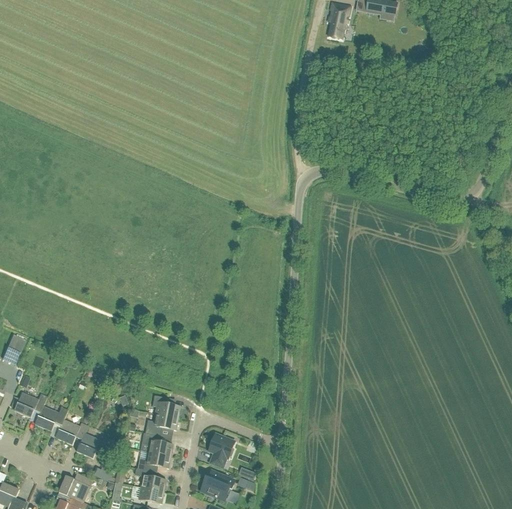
[(368,0),(366,9),(395,14),(397,1),(391,0),(368,0)]
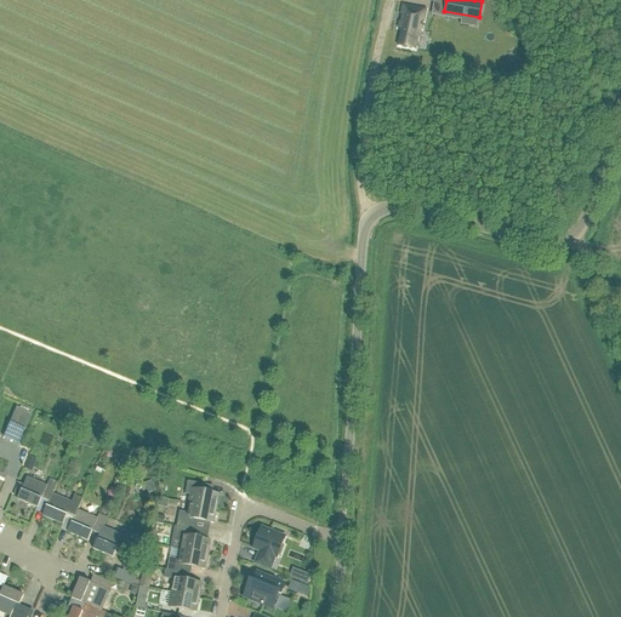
[(403,15),(402,13),(399,26),(403,26),(399,44),(415,46),(420,27),(422,27),(426,6),(417,5),(404,3),(403,9),(404,9),(403,15)]
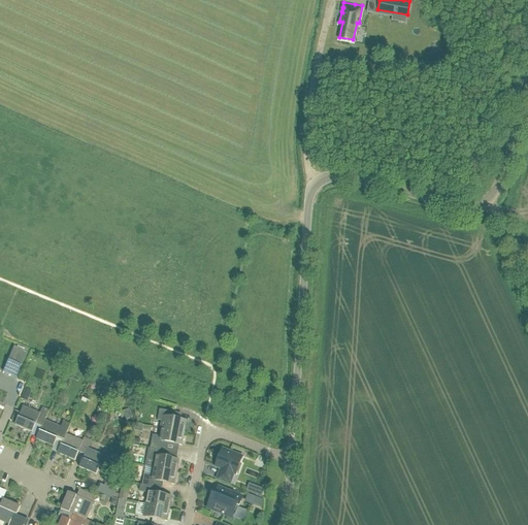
[(386,35),(397,34),(396,27),(386,27),(386,35)]
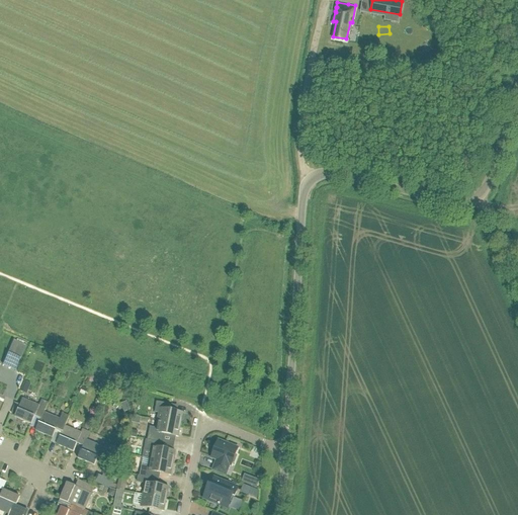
[(44,410),(45,410),(49,400),(40,397),(38,403),(22,396),(14,414),(31,421),(35,413),(40,416),(41,416),(44,410)]
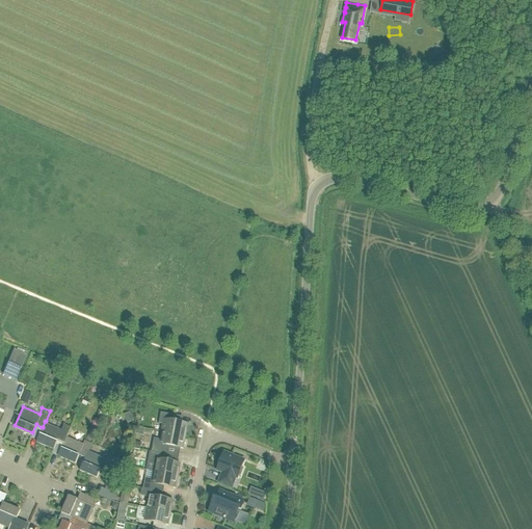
[(162,429),(185,433),(188,422),(174,419),(175,413),(161,411),(159,421),(163,422),(162,429)]
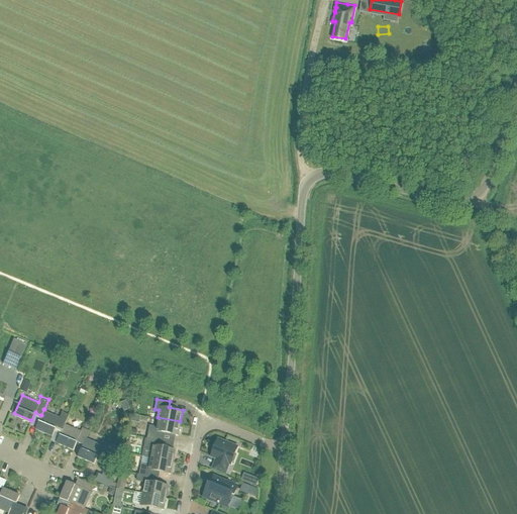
[(60,416),(44,409),(43,409),(41,415),(40,415),(35,427),(53,434),(56,426),(62,428),(63,429),(65,422),(65,423),(70,413),(63,410),(60,416)]
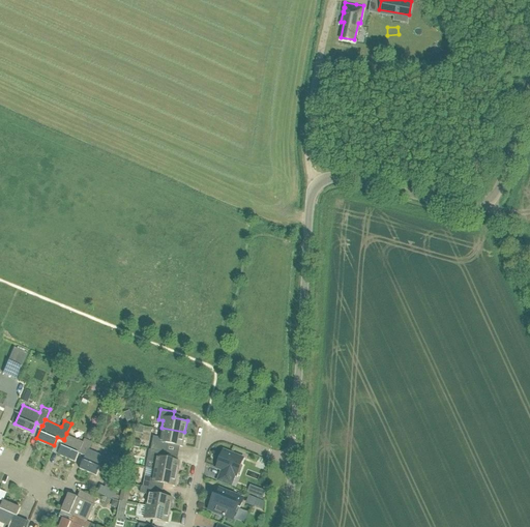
[(150,447),(167,450),(168,442),(182,444),(184,432),(162,428),(159,435),(153,434),(150,447)]
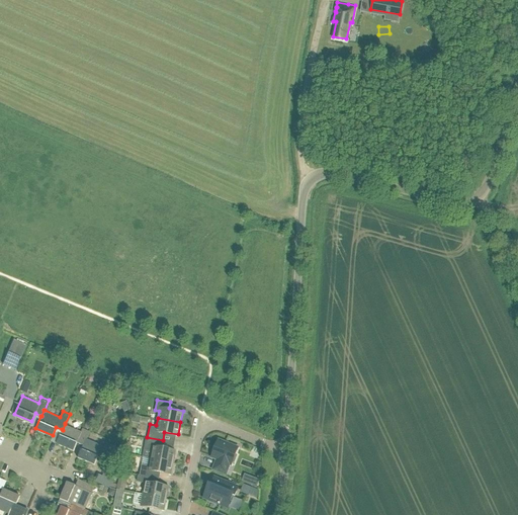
[(81,430),(65,424),(65,423),(63,430),(62,429),(57,442),(74,449),(77,440),(83,443),(84,443),(86,437),(87,437),(90,430),(83,427),(81,430)]
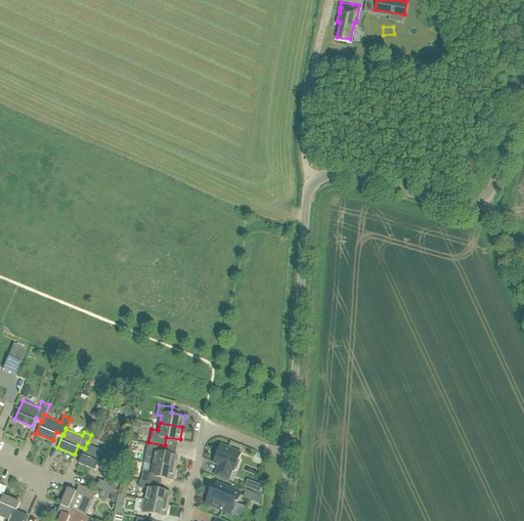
[(85,448),(84,448),(79,461),(95,468),(99,460),(105,463),(112,448),(104,445),(103,449),(88,442),(87,442),(85,448)]
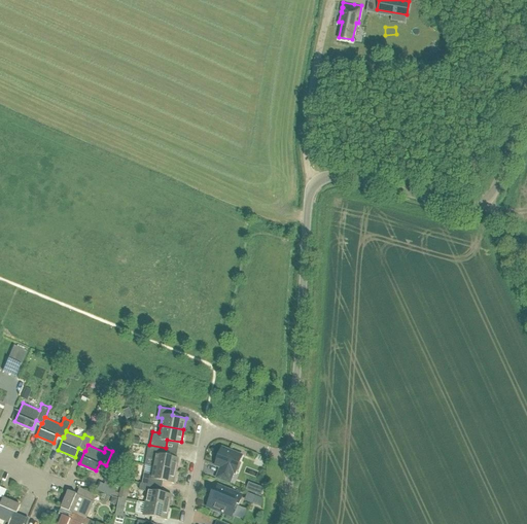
[(154,457),(152,464),(176,469),(178,457),(165,454),(166,448),(149,445),(147,456),(154,457)]
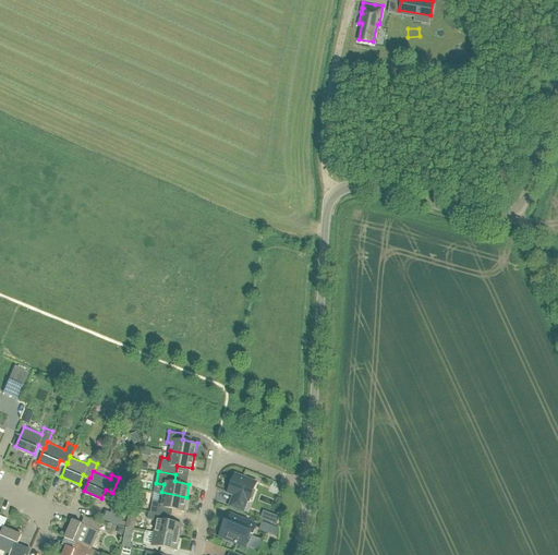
[(230,504),(243,508),(247,497),(249,498),(250,496),(252,496),(255,489),(253,487),(256,481),(234,473),(228,490),(234,492),(230,504)]
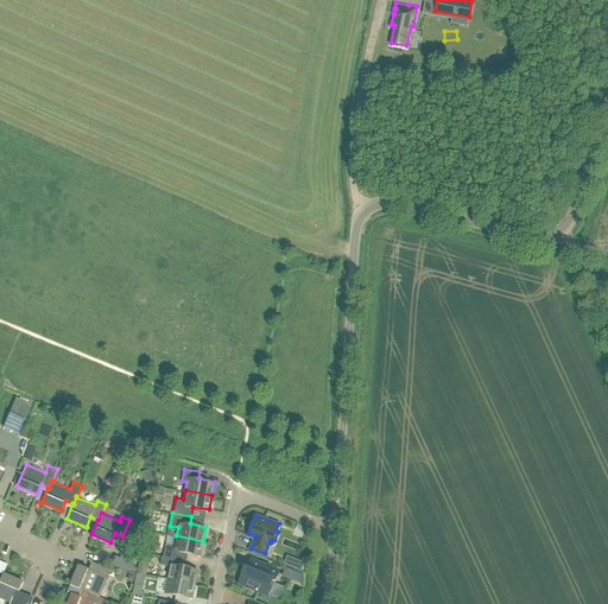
[(201,554),(203,541),(176,535),(175,544),(170,544),(169,548),(201,554)]
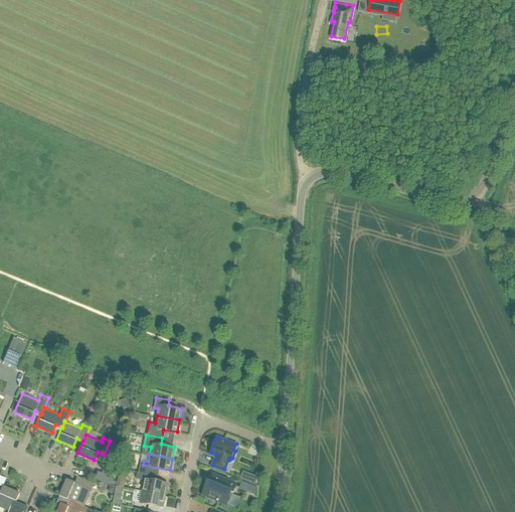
[(114,476),(97,469),(94,477),(111,484),(114,476)]
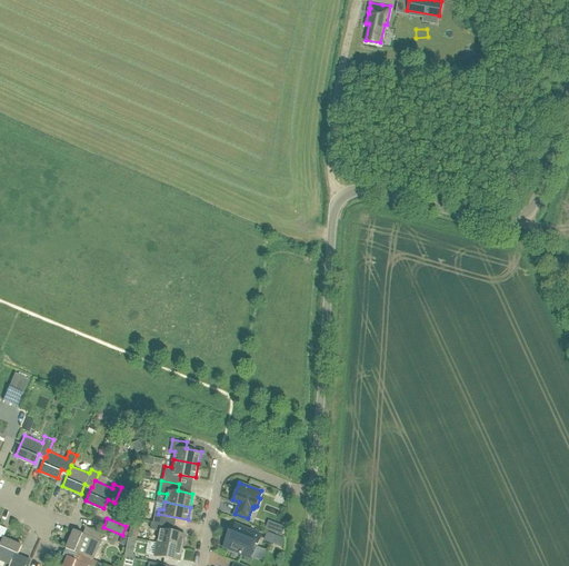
[(157,542),(182,546),(185,533),(170,530),(171,524),(152,519),(150,527),(160,528),(157,542)]
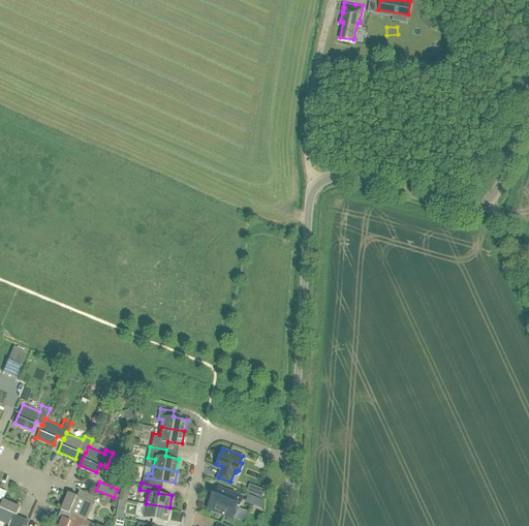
[(213,493),(208,506),(223,513),(224,514),(224,513),(232,517),(238,504),(240,505),(243,496),(218,486),(215,494),(213,493)]
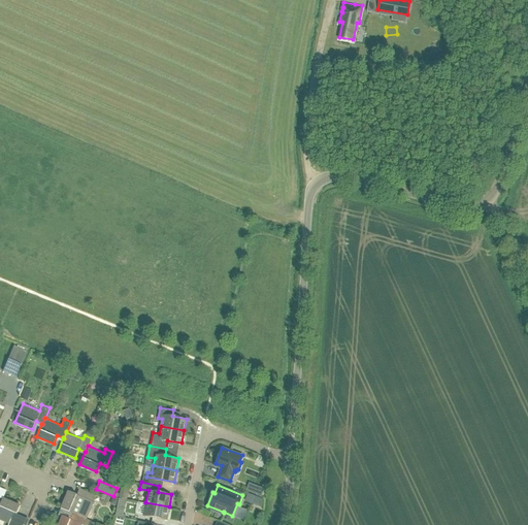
[(61,506),(73,512),(80,515),(80,514),(86,517),(96,493),(79,487),(76,493),(68,489),(61,506)]
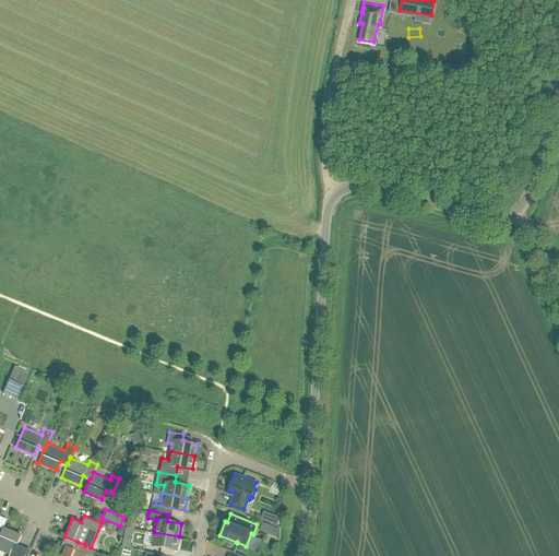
[(263,522),(261,528),(268,531),(270,524),(263,522)]
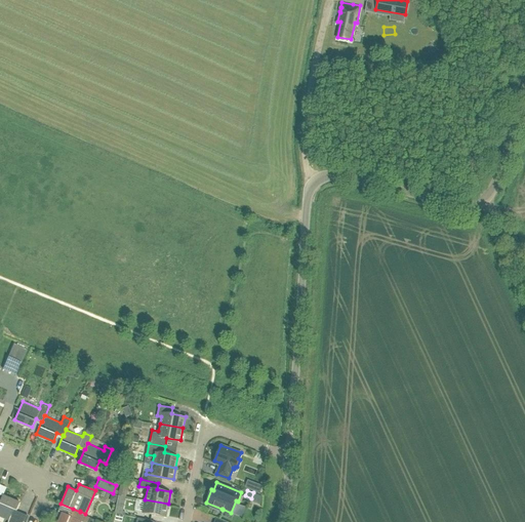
[(0,502),(0,514),(9,519),(7,521),(19,521),(24,513),(17,510),(21,502),(3,493),(3,494),(0,502)]
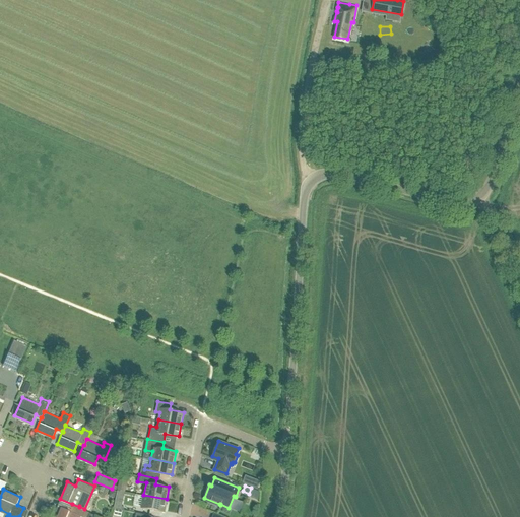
[(115,507),(121,508),(125,491),(118,489),(114,506),(115,507)]
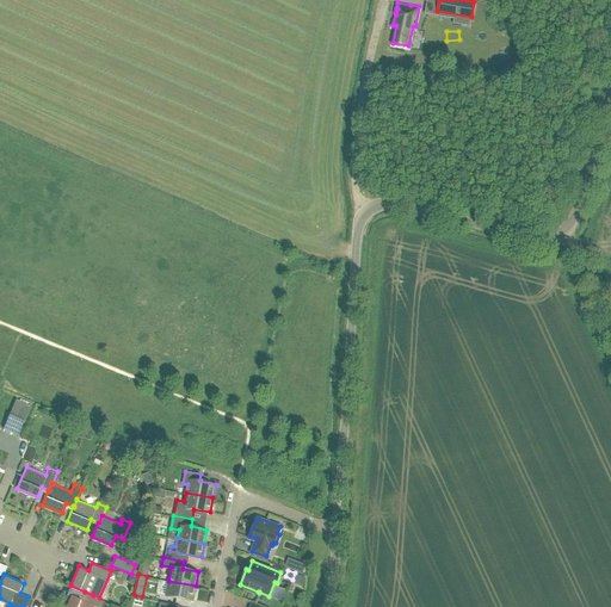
[(196,586),(168,581),(166,594),(193,600),(196,586)]
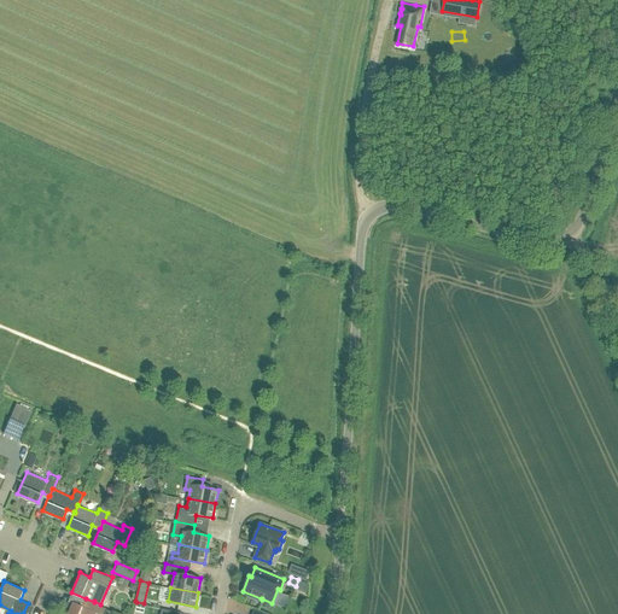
[(99,613),(100,613),(103,613),(106,607),(100,604),(94,601),(94,602),(86,598),(83,606),(73,602),(66,613),(99,613)]
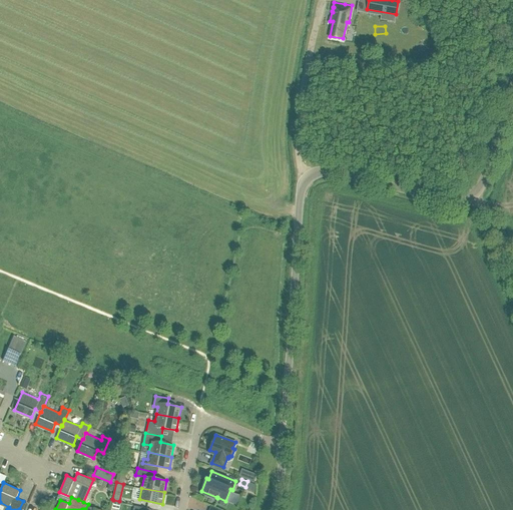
[(119,501),(113,500),(111,506),(119,508),(121,502),(119,501)]
